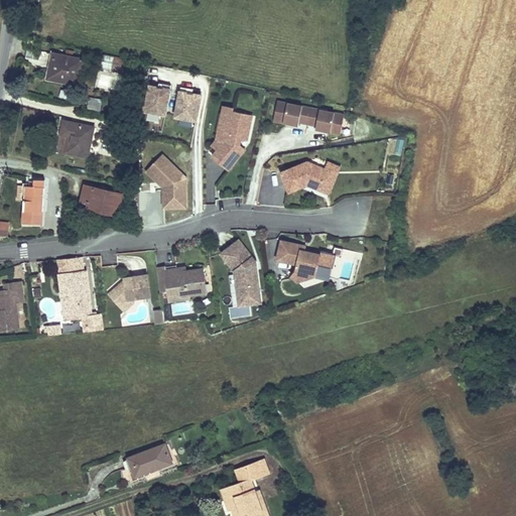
[(55,54),(52,53),(46,79),(53,81),(55,63),(53,61),(55,54)]
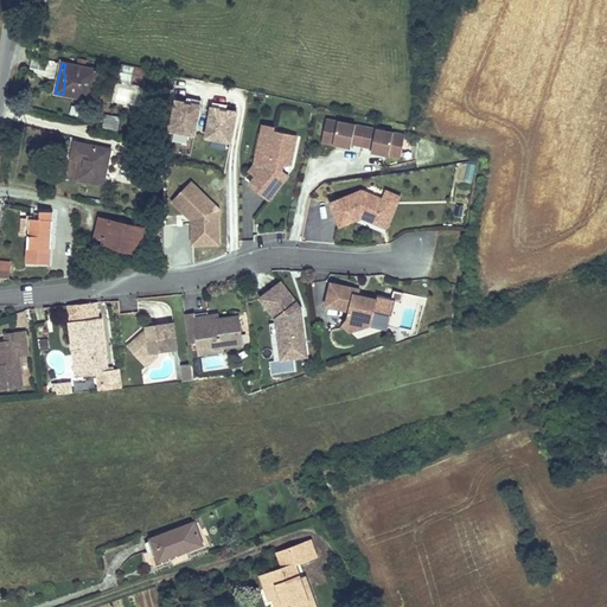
[(97,71),(65,64),(63,72),(65,75),(63,95),(93,101),(97,71)]
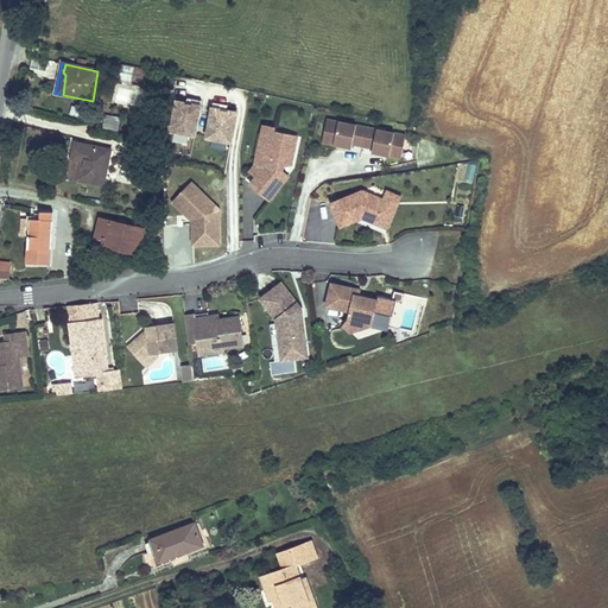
[(149,70),(133,67),(130,83),(145,87),(149,70)]
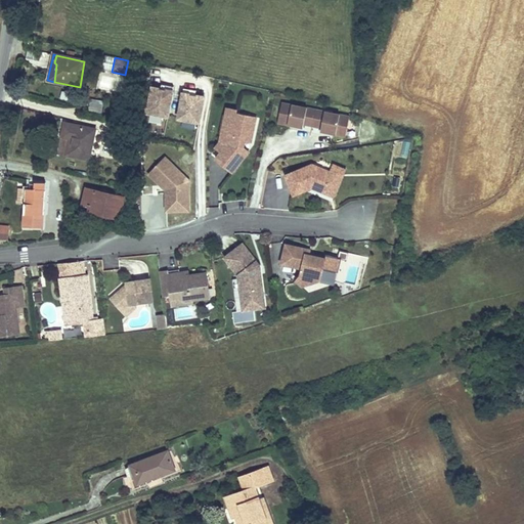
[(202,123),(208,92),(183,87),(177,118),(202,123)]
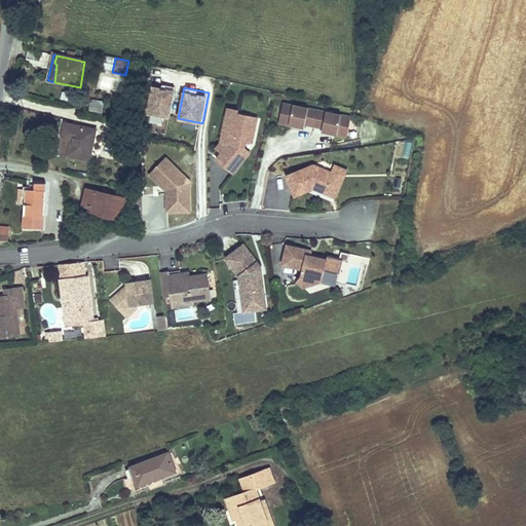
[(154,88),(148,113),(171,118),(176,94),(154,88)]
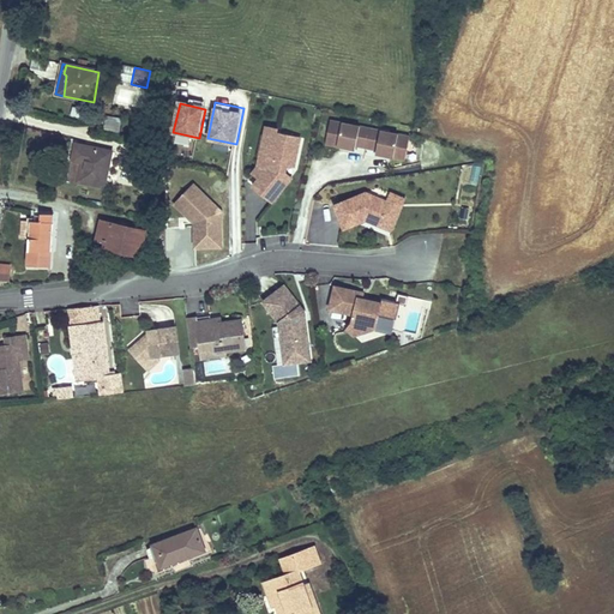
[(103,130),(120,132),(122,116),(106,114),(103,130)]
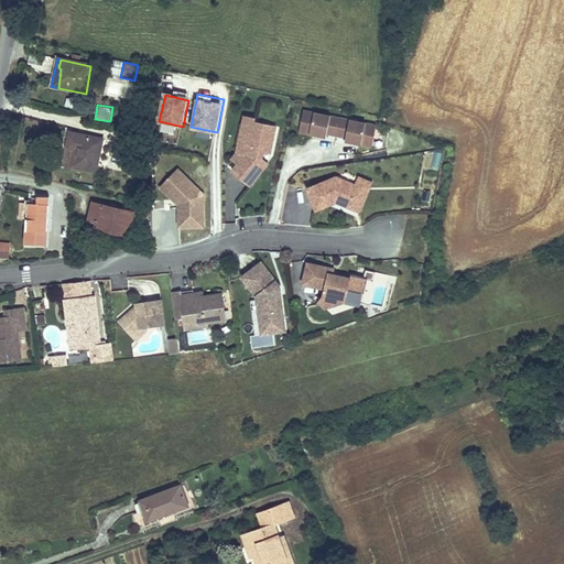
[(303,108),(300,132),(373,143),(378,120),(303,108)]
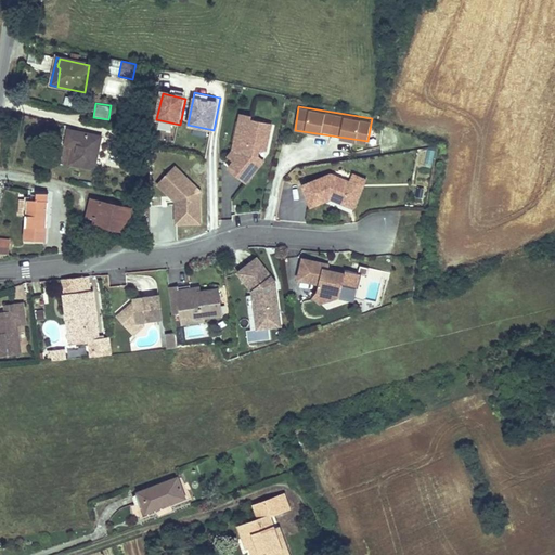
[(237,113),(227,173),(260,179),(271,119),(237,113)]
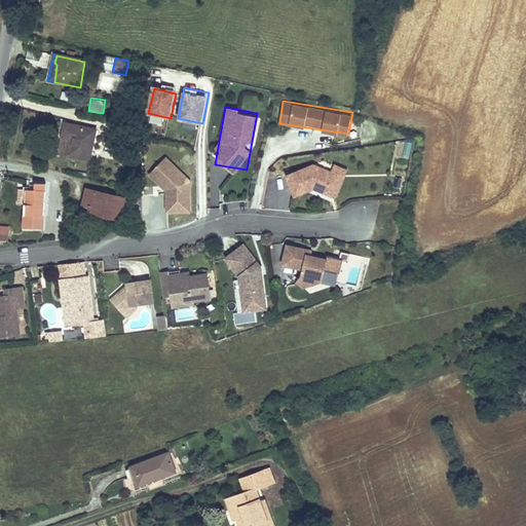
[(96,129),(66,124),(63,137),(69,138),(66,156),(89,160),(96,129)]
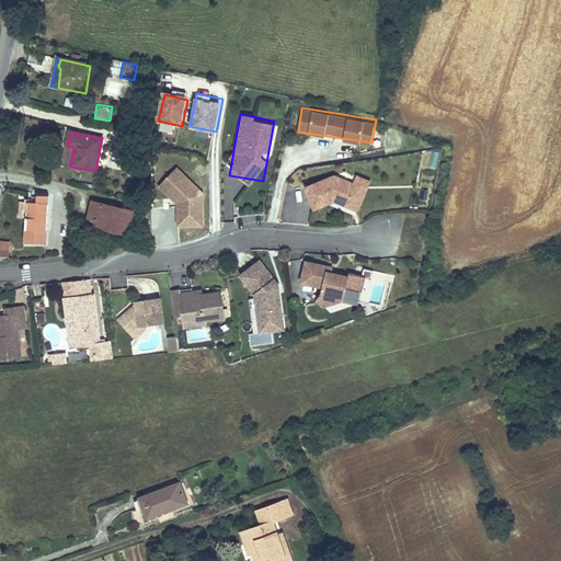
[(73,147),(67,146),(64,165),(70,167),(73,147)]
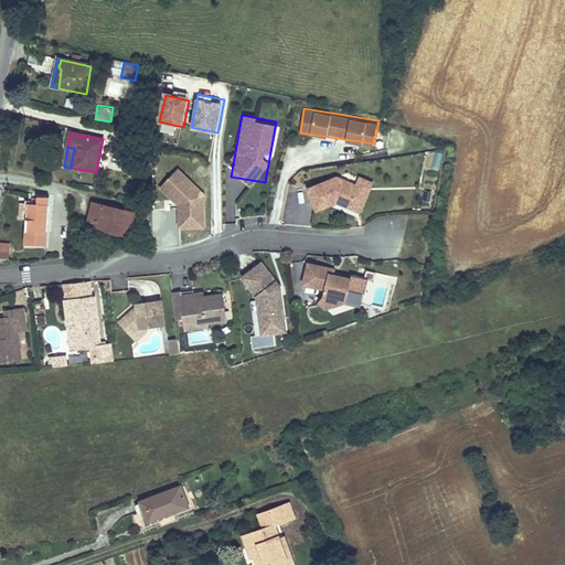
[(205,227),(205,185),(188,185),(188,170),(172,170),(173,227),(205,227)]
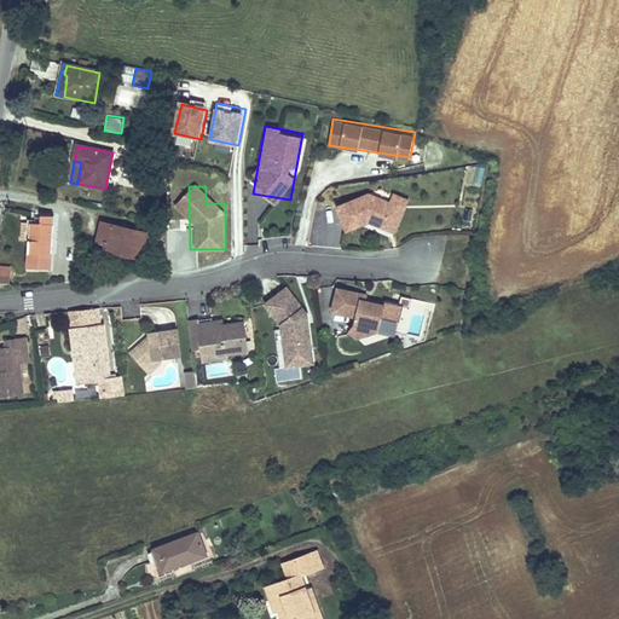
[(336,202),(347,235),(404,215),(397,195),(385,200),(381,187),(336,202)]
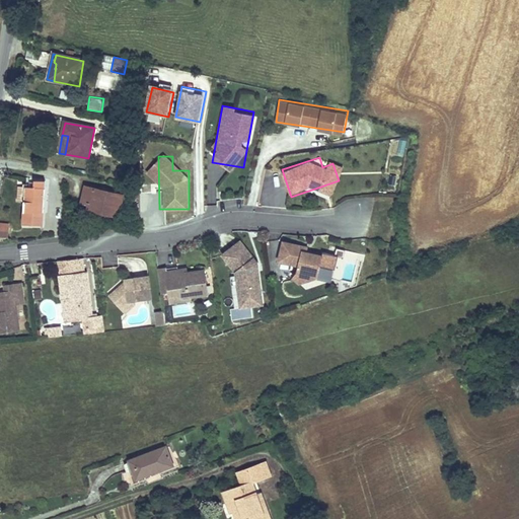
[(35,188),(25,187),(25,202),(24,224),(44,225),(46,180),(35,180),(35,188)]
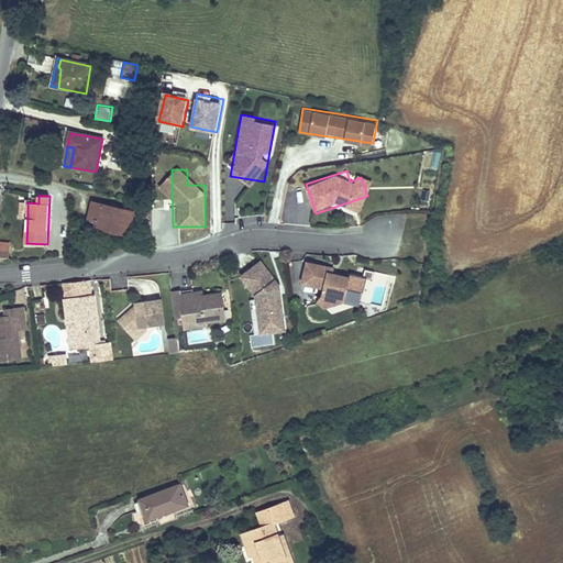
[(133,212),(92,201),(88,219),(95,220),(94,227),(128,234),(133,212)]
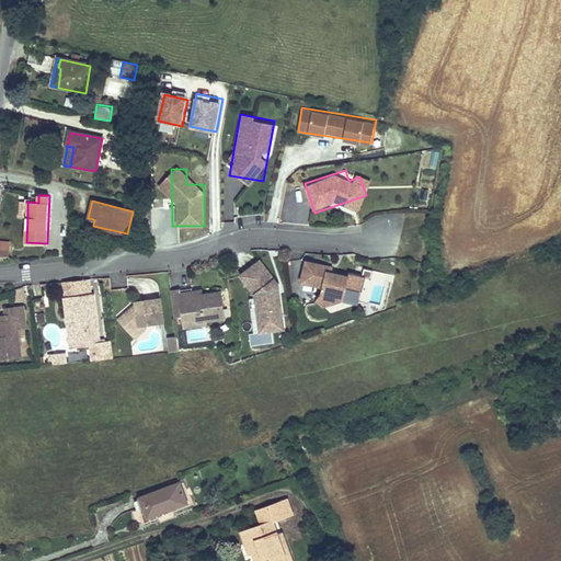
[(148,203),(140,202),(138,214),(142,214),(142,233),(149,233),(148,203)]
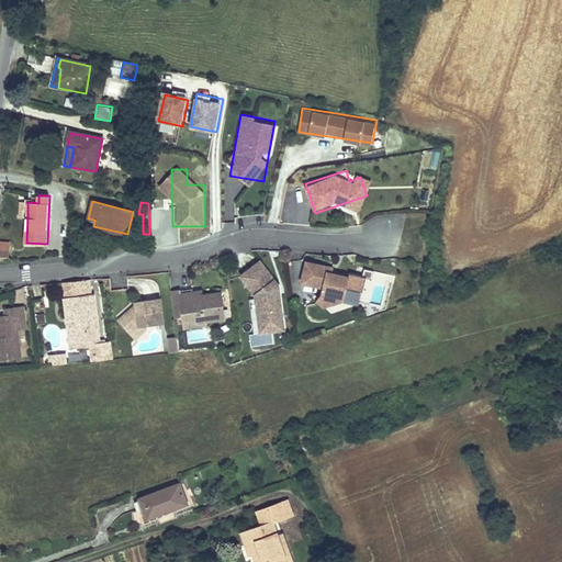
[(0,238),(0,255),(10,256),(11,239),(0,238)]
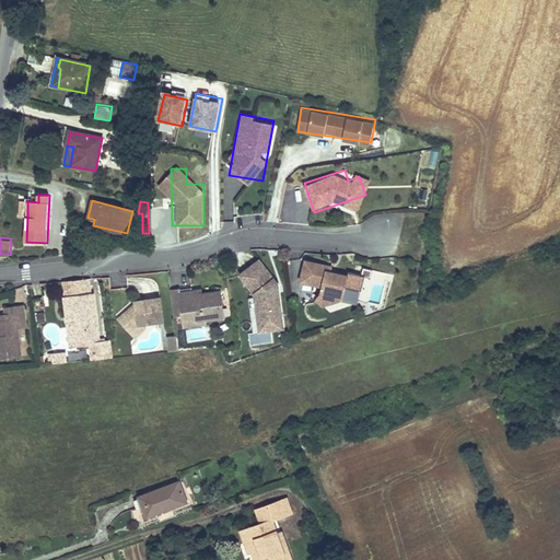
[(252,333),(282,329),(276,260),(244,264),(247,296),(248,296),(252,333)]
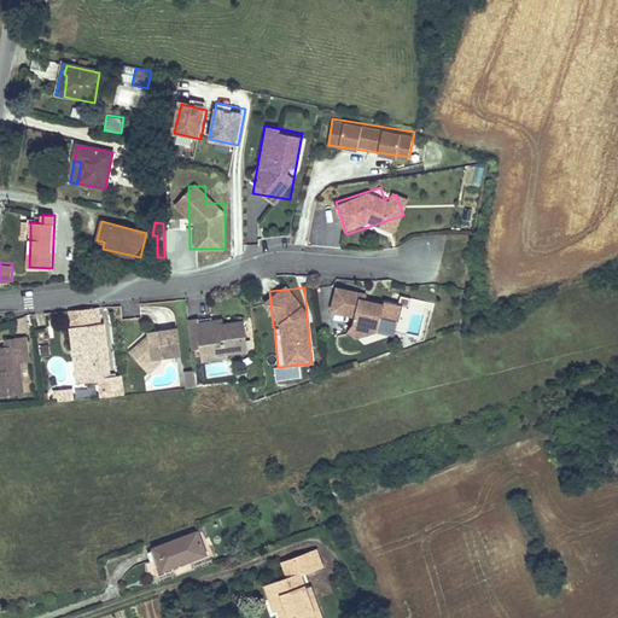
[(336,287),(332,310),(355,315),(351,331),(379,336),(383,315),(400,319),(403,299),(336,287)]
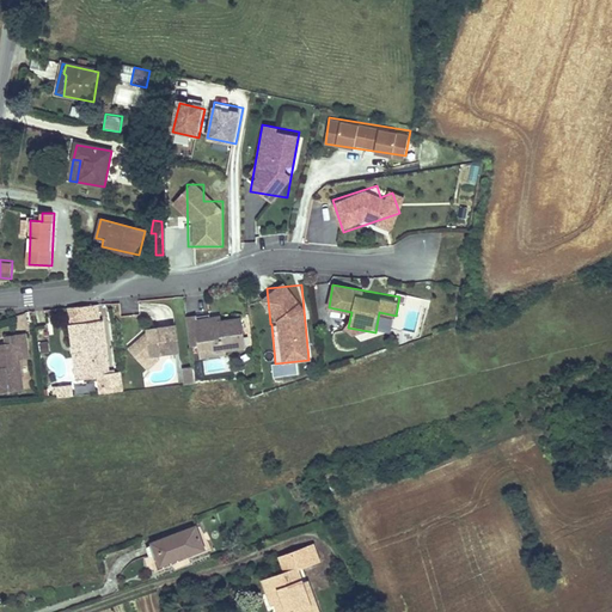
[(200,355),(246,352),(244,314),(189,317),(190,343),(199,342),(200,355)]
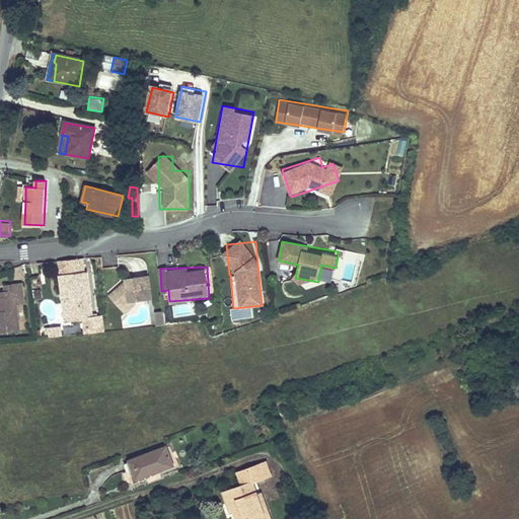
[(84,275),(57,278),(59,290),(61,290),(63,306),(68,312),(71,311),(73,323),(90,321),(84,275)]
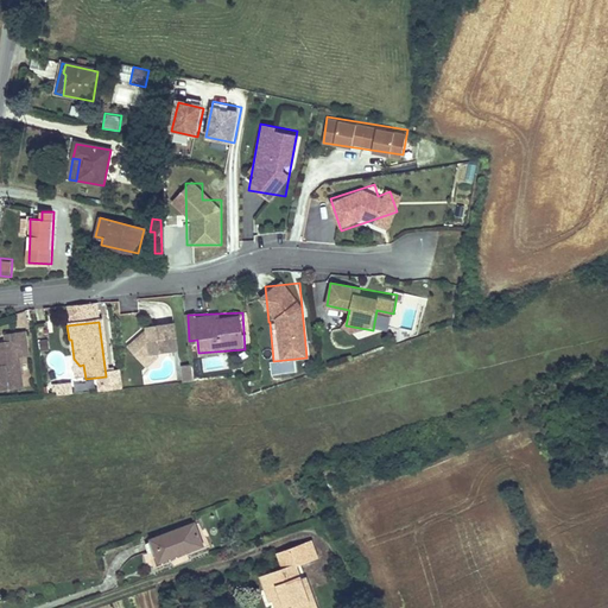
[(143,337),(140,337),(127,349),(140,362),(147,355),(156,354),(176,352),(172,327),(144,330),(144,334),(145,335),(145,337),(143,337)]
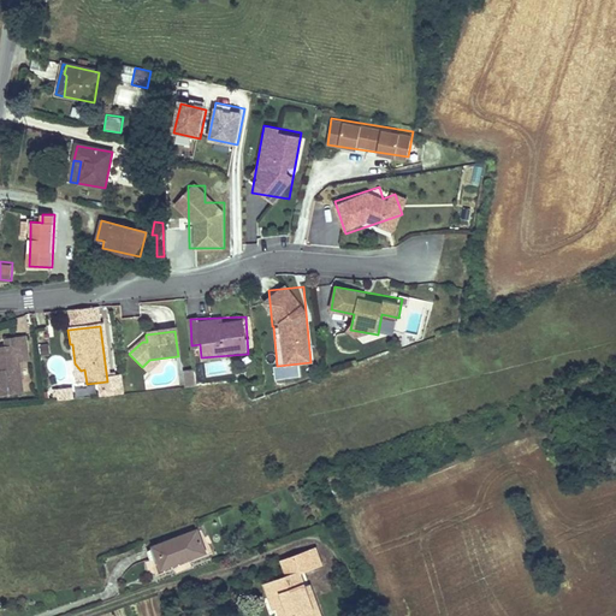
[(42,355),(51,354),(48,332),(40,333),(42,355)]
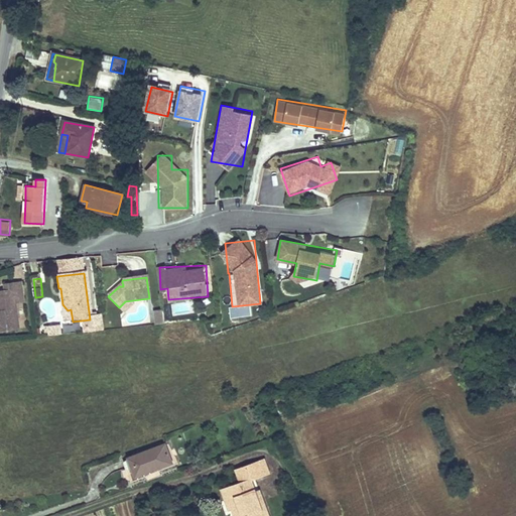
[(12,292),(3,293),(0,293),(0,335),(18,333),(14,307),(22,306),(19,285),(11,286),(12,292)]
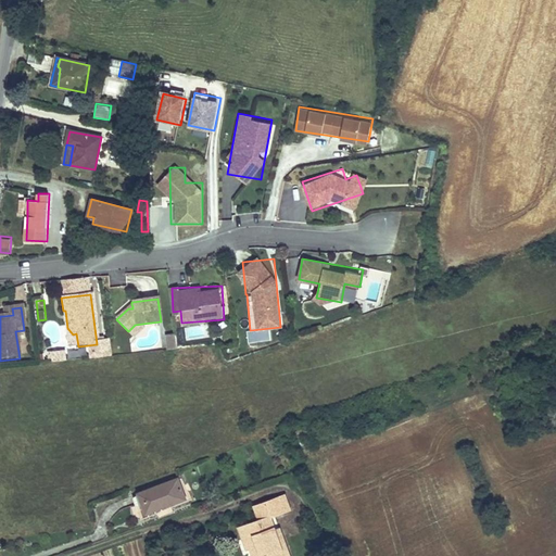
[(65,311),(63,311),(67,349),(78,346),(76,333),(73,335),(67,328),(65,311)]
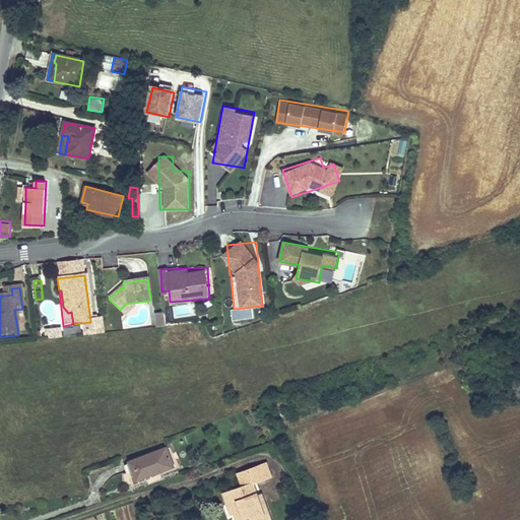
[(120,310),(124,315),(134,307),(133,303),(126,304),(120,310)]
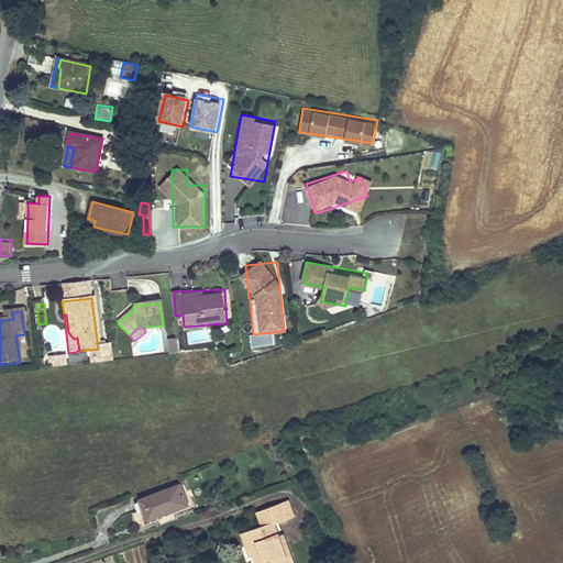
[(252,345),(269,345),(269,334),(252,334),(252,345)]
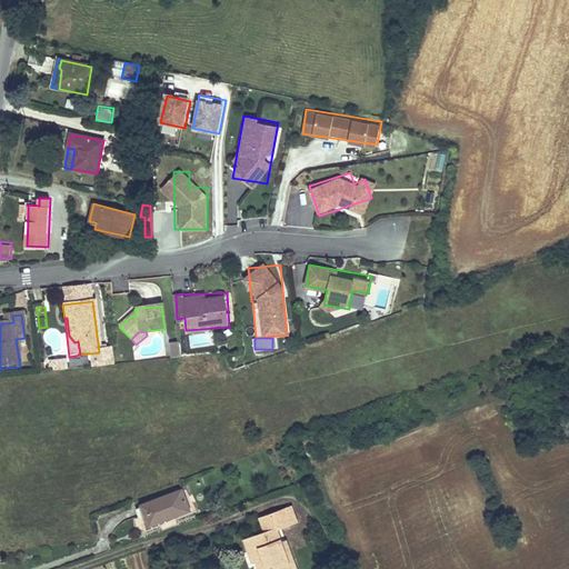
[(71,358),(71,366),(88,363),(87,356),(71,358)]
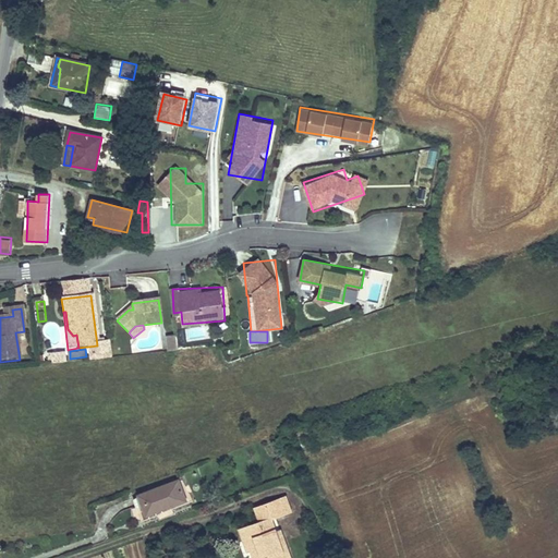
[(62,354),(50,355),(51,366),(63,365),(62,354)]
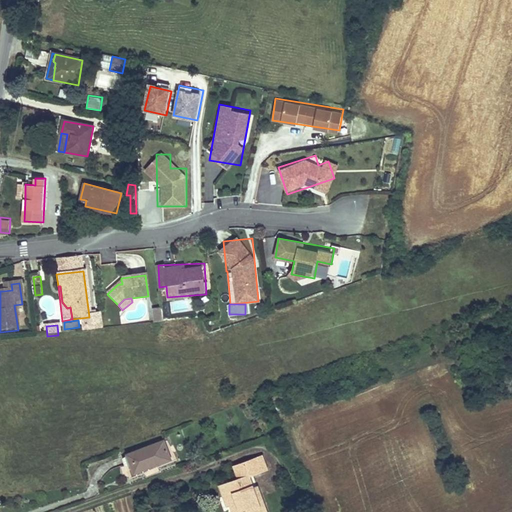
[(286,408),(281,393),(272,396),(277,410),(286,408)]
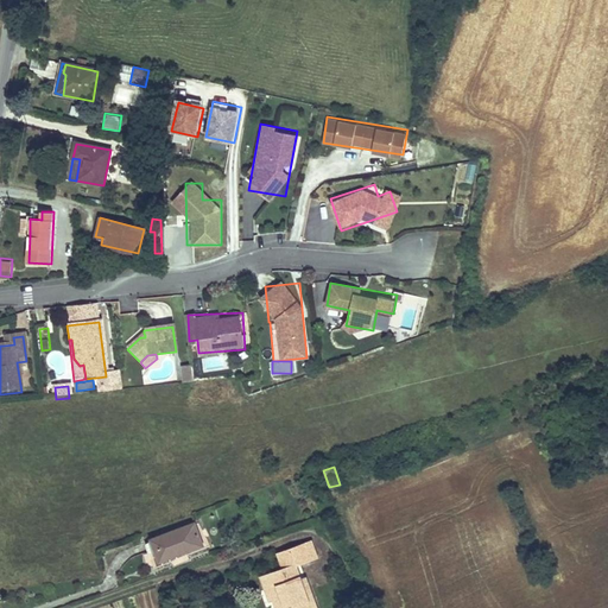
[(201,545),(194,524),(152,539),(156,549),(147,553),(151,565),(201,545)]
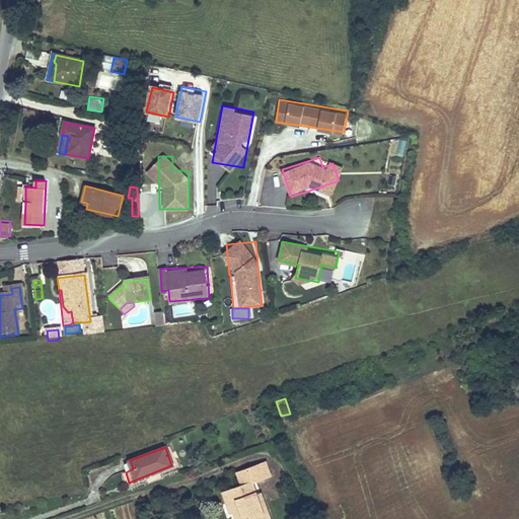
[(271,518),(264,502),(261,503),(256,494),(252,482),(270,475),(264,461),(240,470),(245,483),(240,485),(225,491),(229,501),(233,499),(237,508),(234,509),(235,511),(237,518),(271,518)]
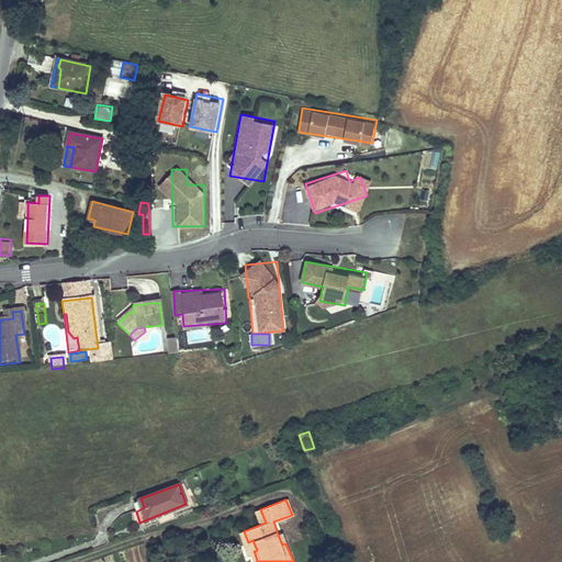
[(266,523),(260,509),(256,512),(260,525),(266,523)]
